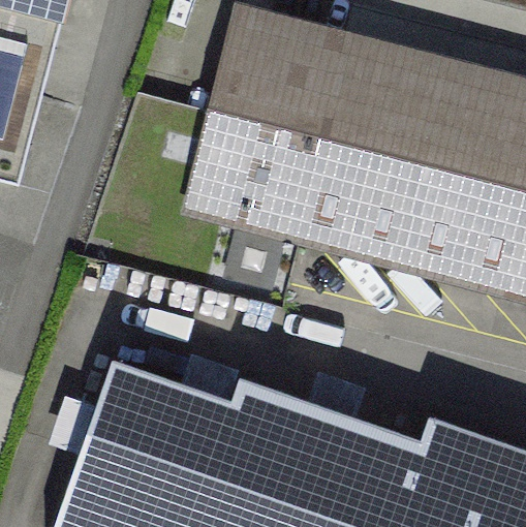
[(0,0),(0,175),(18,180),(65,7),(34,0),(0,0)]
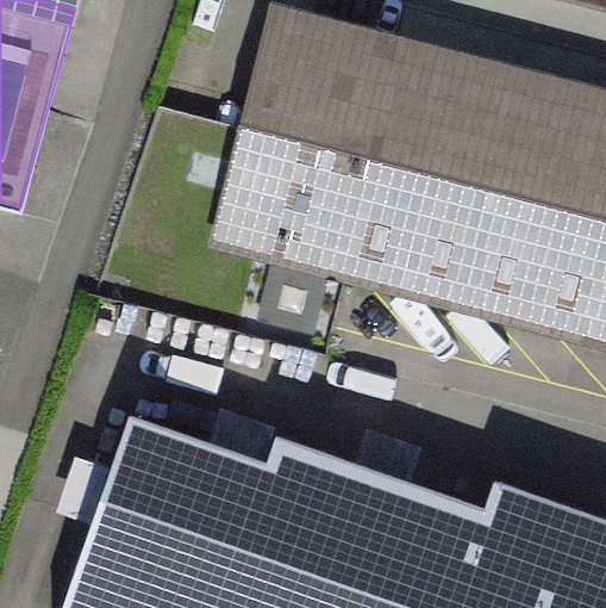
[(393,53),(277,23),(224,235),(605,330),(605,132),(387,78),(393,53)]
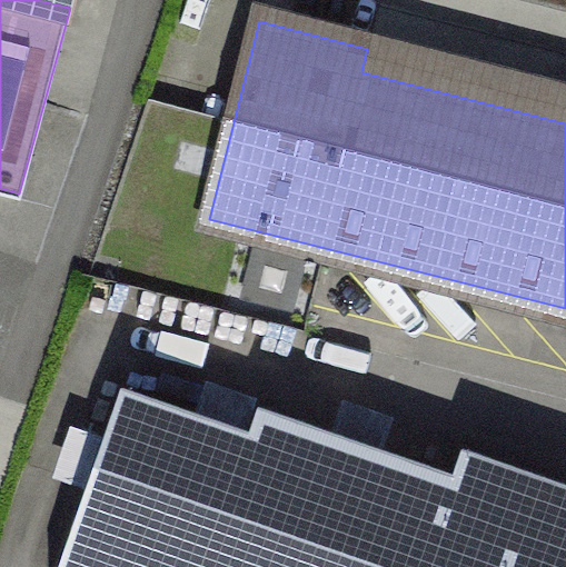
[(304,260),(254,247),(241,296),(291,308),(304,260)]
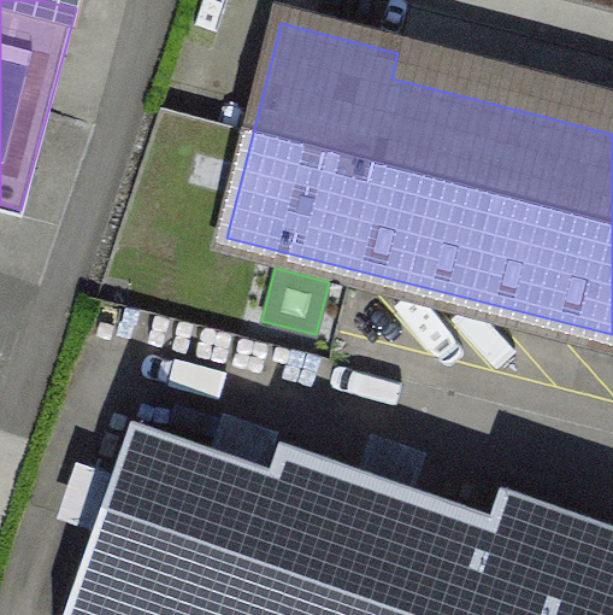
[(269,467),(130,419),(62,614),(612,614),(612,526),(500,486),(490,514),(278,440),(269,467)]
